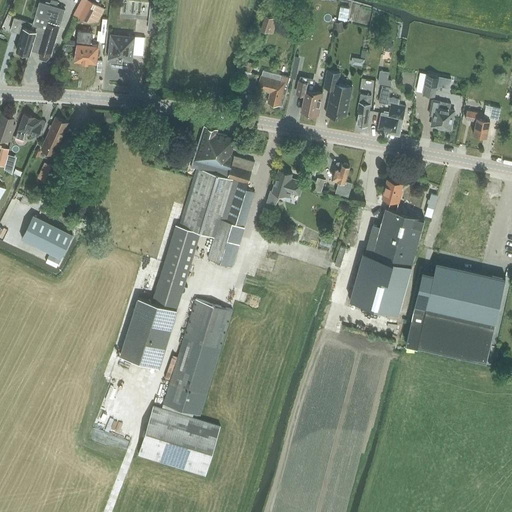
[(40,1),(33,23),(38,25),(31,49),(42,52),(42,54),(49,56),(50,54),(52,55),(65,8),(57,6),(58,1),(54,0),(51,0),(50,4),(40,1)]
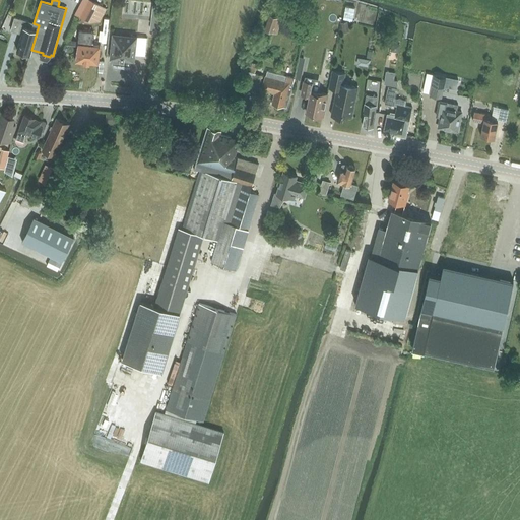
[(107,9),(88,0),(81,0),(74,15),(89,23),(100,22),(100,21),(107,9)]
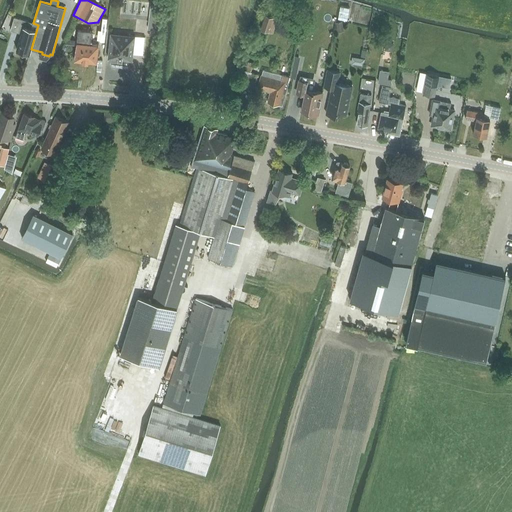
[(348,14),(351,2),(342,1),(340,12),(348,14)]
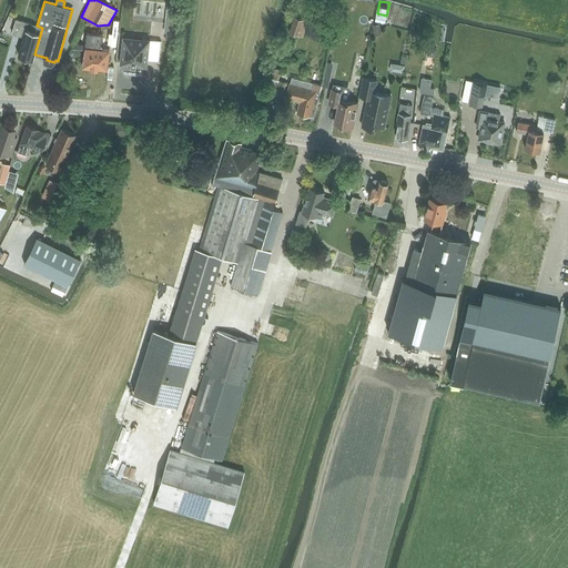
[(303,21),(294,18),(290,33),(298,36),(303,21)]
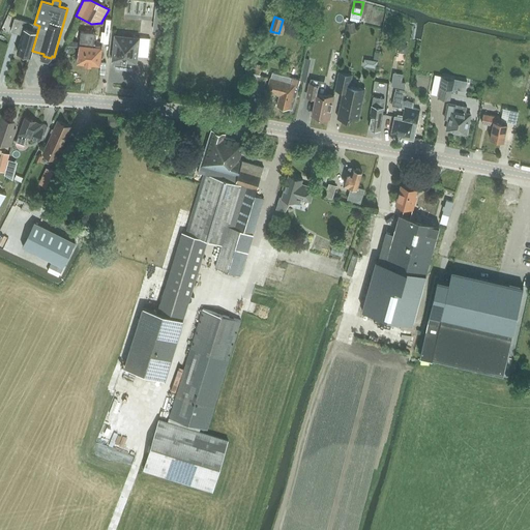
[(39,26),(33,25),(15,18),(10,32),(22,35),(17,52),(31,55),(32,52),(39,26)]
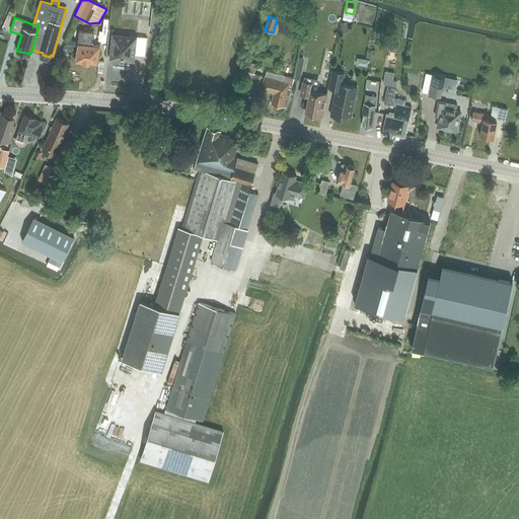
[(79,30),(78,42),(65,41),(65,45),(77,46),(75,61),(90,63),(98,63),(100,48),(112,49),(114,34),(79,30)]
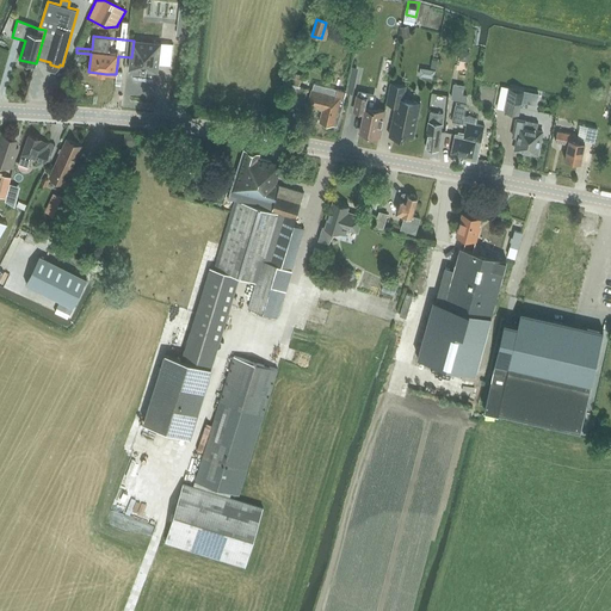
[(161,43),(134,41),(131,57),(130,69),(131,69),(158,72),(158,73),(159,73),(161,43)]
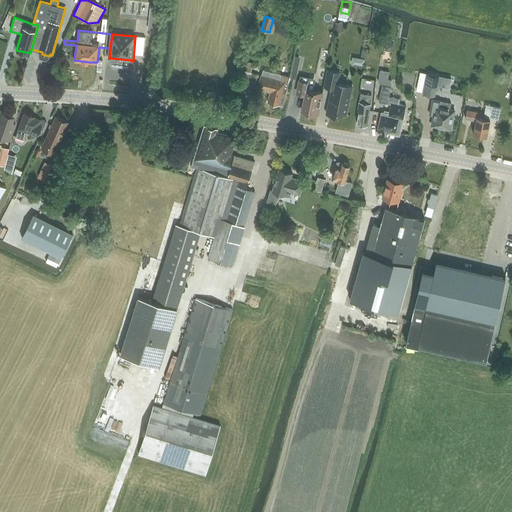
[(361,62),(364,54),(355,50),(352,58),(361,62)]
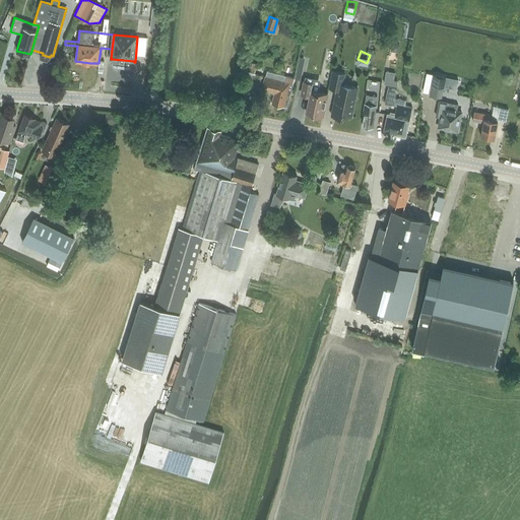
[(266,71),(265,76),(261,90),(274,93),(271,104),(286,107),(295,78),(286,76),(266,71)]
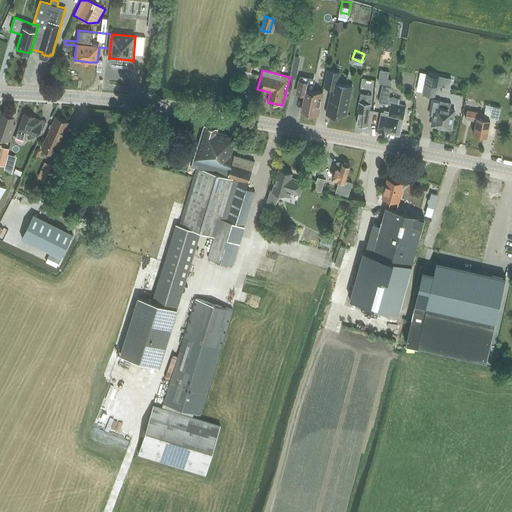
[(332,89),(329,101),(326,114),(337,116),(338,113),(347,115),(353,87),(338,84),(341,73),(328,71),(325,87),(332,89)]
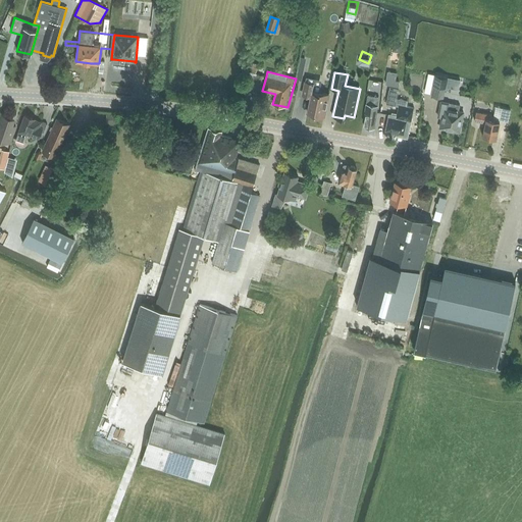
[(396,73),(386,72),(384,86),(398,88),(399,82),(395,82),(396,73)]
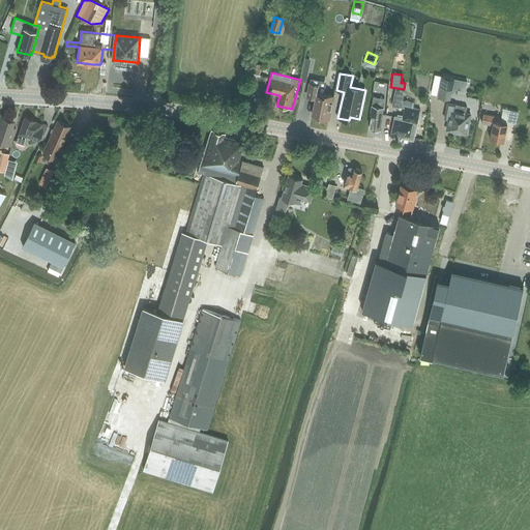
[(431,94),(439,96),(450,98),(455,79),(435,74),(431,94)]
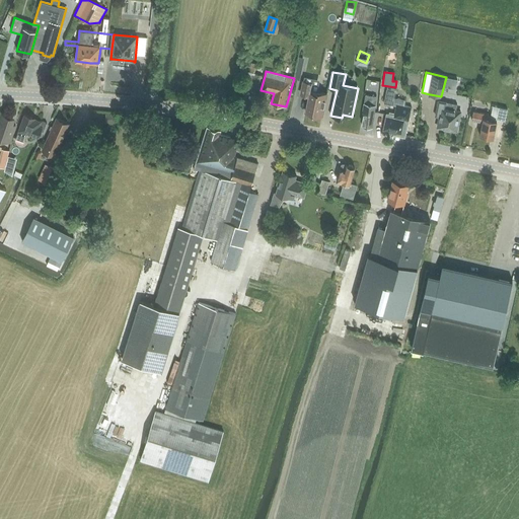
[(262,75),(251,73),(250,77),(253,78),(251,88),(258,89),(262,75)]
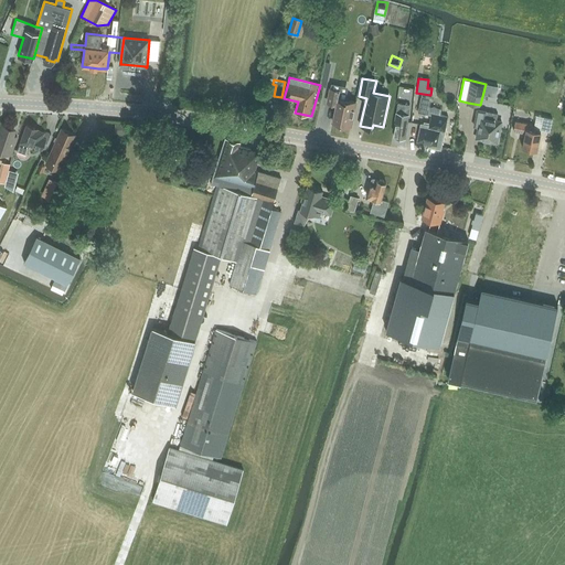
[(331,84),(330,87),(327,103),(336,105),(332,123),(351,127),(356,102),(345,98),(348,87),(331,84)]
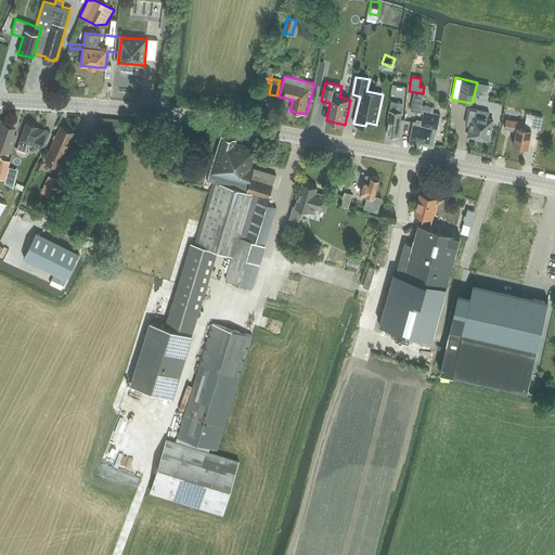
[(434,146),(434,143),(440,115),(435,114),(436,111),(433,110),(433,107),(422,105),(424,95),(413,93),(410,111),(423,113),(421,123),(413,120),(409,140),(420,141),(418,144),(434,146)]
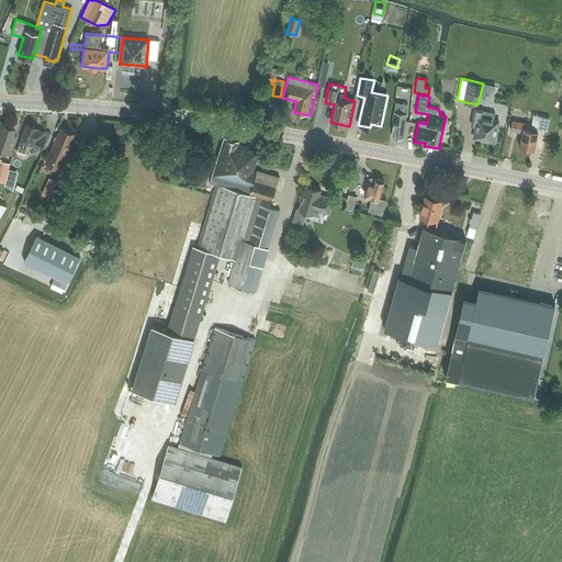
[(406,113),(408,104),(395,103),(394,112),(393,112),(391,123),(393,123),(392,136),(404,137),(407,114),(406,113)]
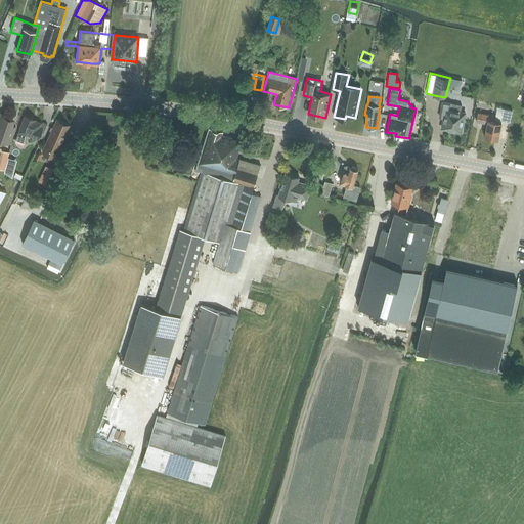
[(443,119),(441,129),(462,133),(466,112),(461,111),(462,105),(442,101),(439,118),(443,119)]
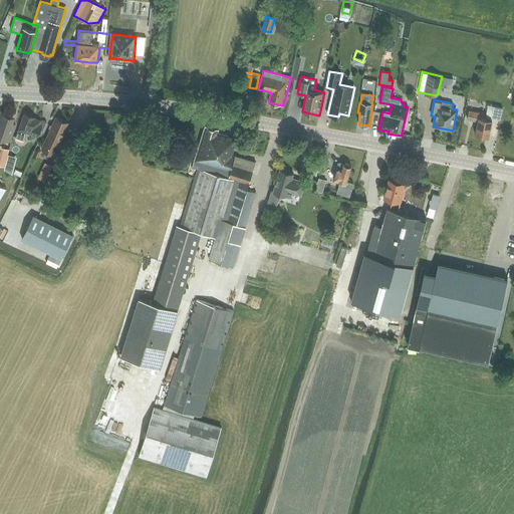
[(494,106),(492,118),(500,120),(503,108),(494,106)]
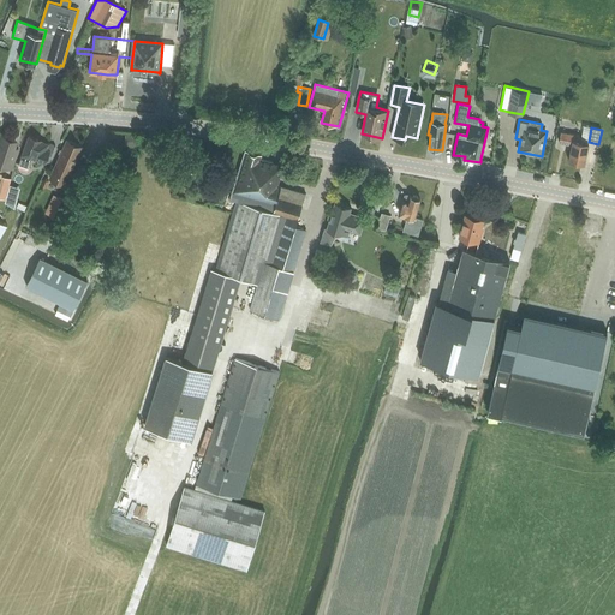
[(561,131),(559,143),(572,145),(568,161),(584,163),(589,143),(580,141),(581,136),(561,131)]
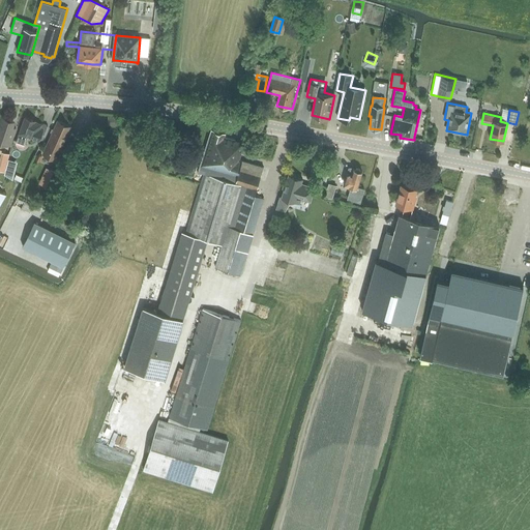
[(16,128),(9,126),(11,119),(0,115),(0,141),(9,145),(16,128)]
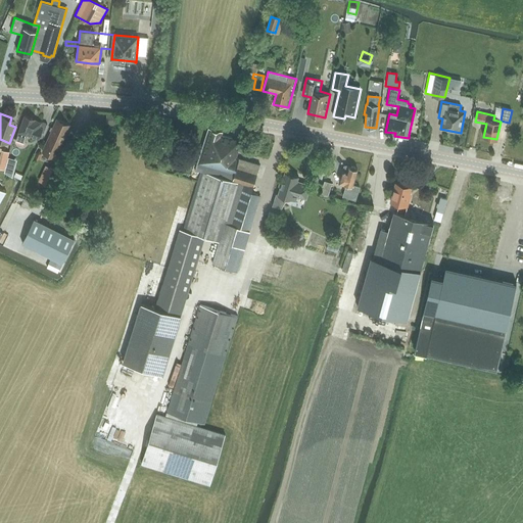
[(25,115),(16,140),(25,143),(28,135),(42,140),(47,125),(25,115)]
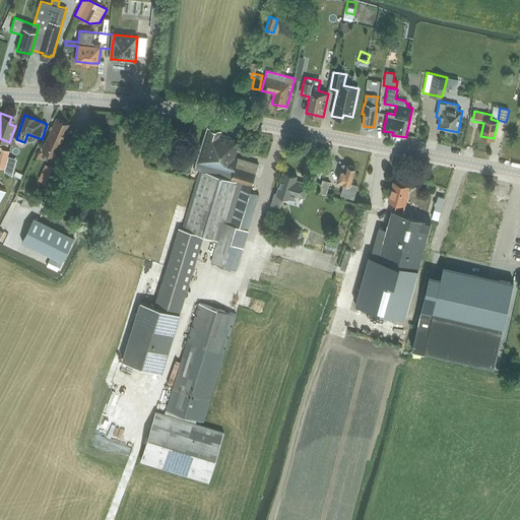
[(57,118),(44,145),(42,151),(55,157),(70,124),(57,118)]
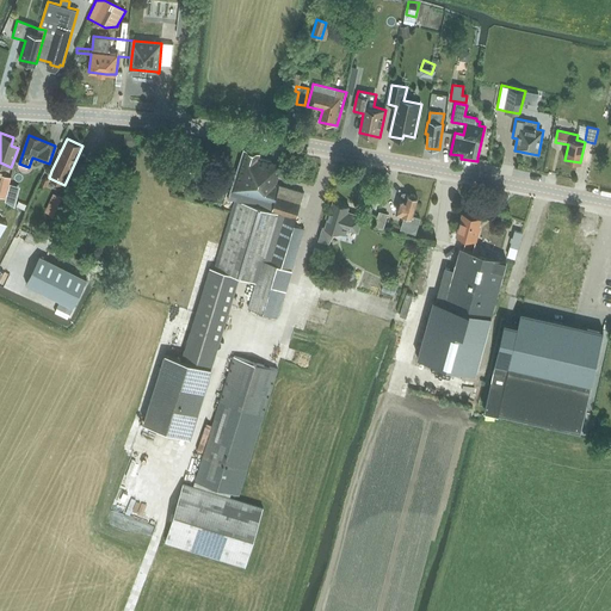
[(187,438),(211,368),(239,276),(255,282),(248,308),(277,318),(303,228),(294,226),(303,193),(276,184),(281,164),(259,158),(260,153),(244,148),(228,198),(230,201),(235,202),(215,267),(210,266),(183,357),(166,352),(141,423),(187,438)]
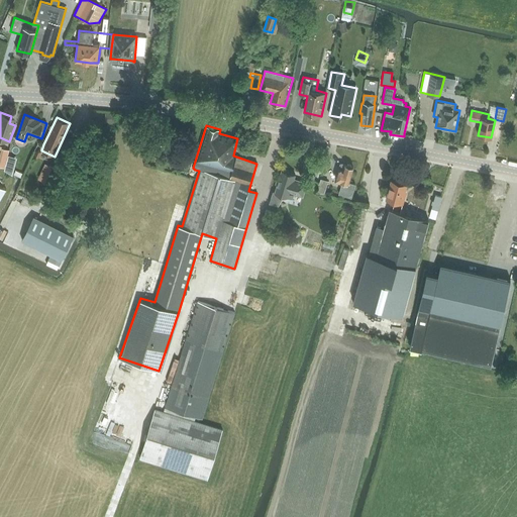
[(0,151),(0,161),(7,162),(10,143),(2,141),(0,151)]
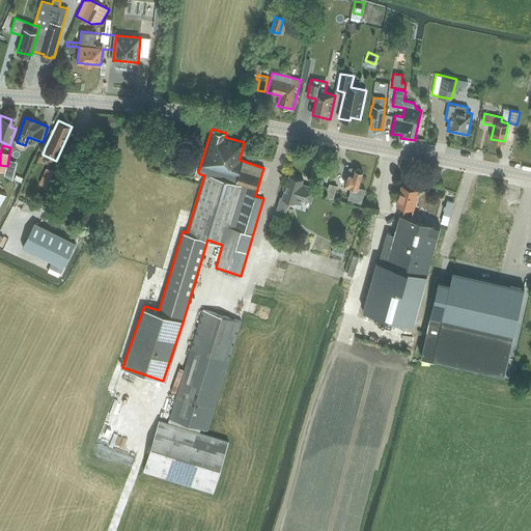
[(365,189),(359,187),(363,171),(355,169),(353,174),(348,173),(344,185),(353,187),(350,199),(362,202),(365,189)]
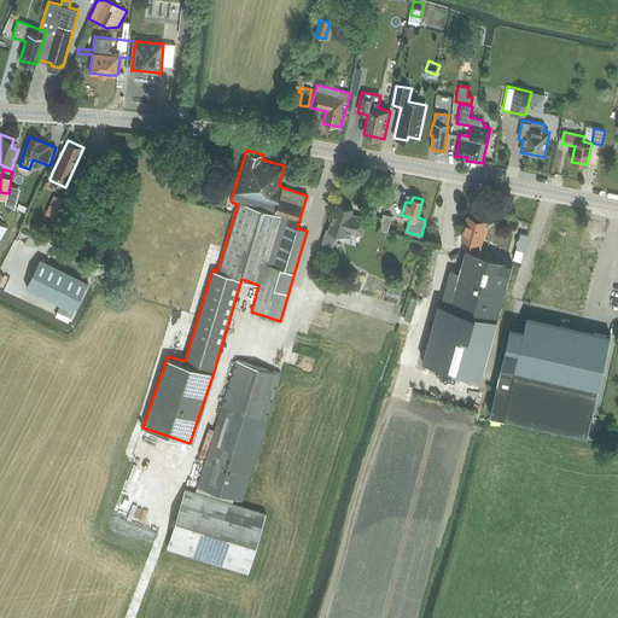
[(65,202),(58,198),(50,215),(58,219),(65,202)]
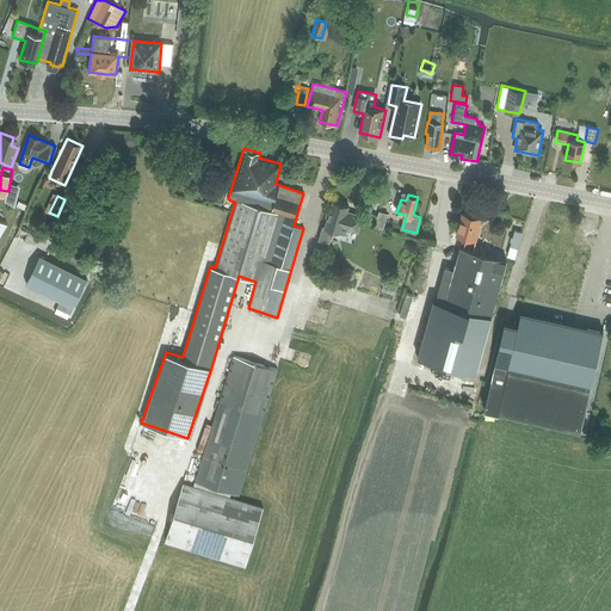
[(358,234),(363,216),(347,211),(349,207),(332,202),(323,228),(320,242),(328,245),(335,233),(346,235),(347,230),(358,234)]
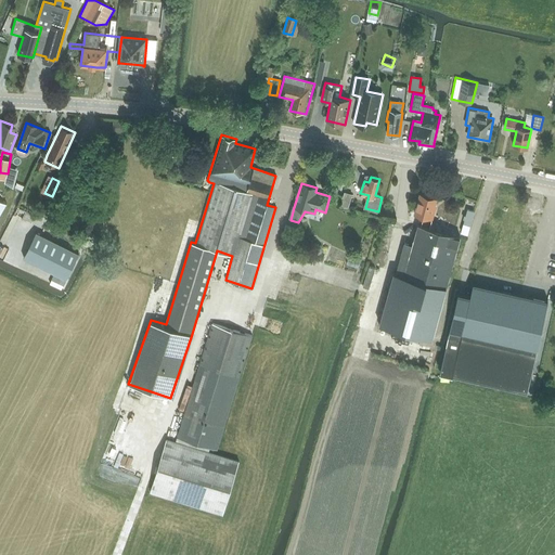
[(345,192),(340,206),(348,208),(352,194),(345,192)]
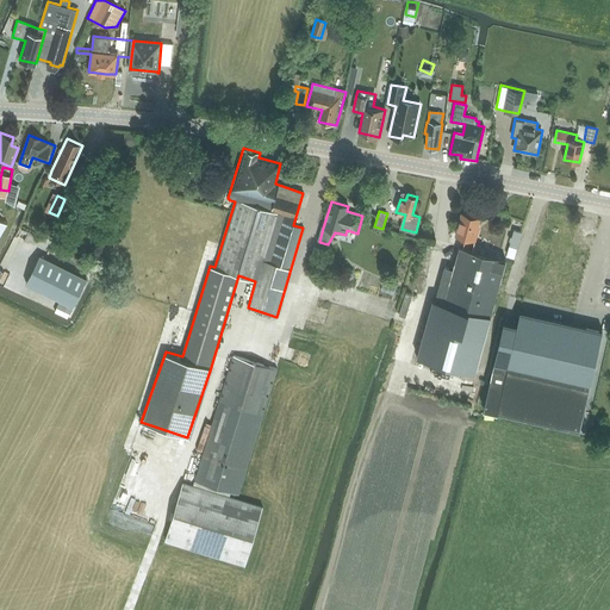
[(490,316),(505,259),(472,249),(474,240),(477,232),(475,231),(479,218),(462,213),(456,235),(466,237),(464,247),(459,247),(443,303),(490,316)]
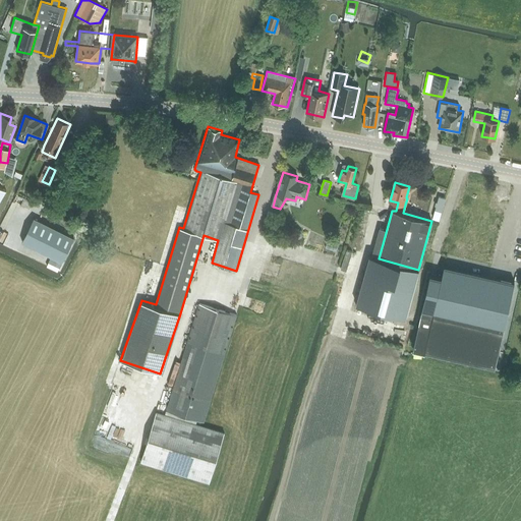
[(440,190),(433,215),(441,216),(446,191),(440,190)]
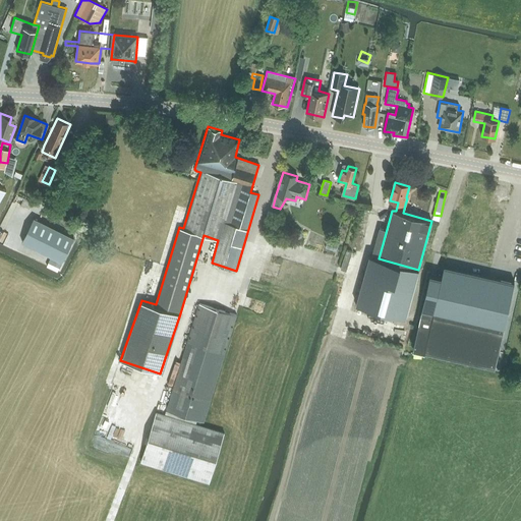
[(74,237),(35,217),(22,240),(63,261),(74,237)]
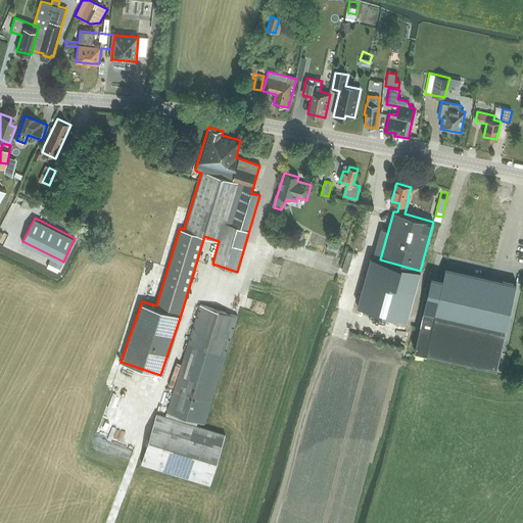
[(265,233),(262,255),(273,257),(274,254),(334,264),(337,238),(330,237),(329,243),(265,233)]
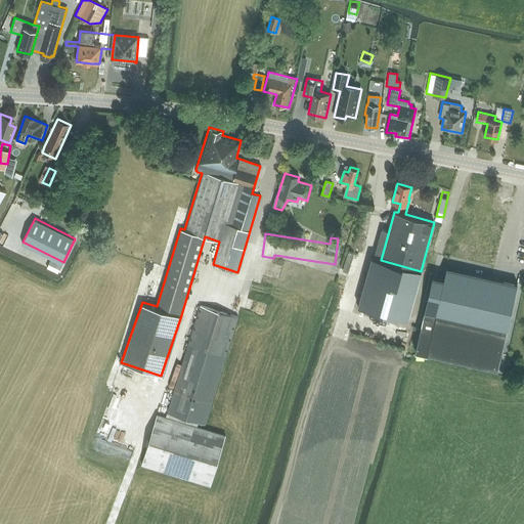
[(421,271),(381,260),(373,258),(358,307),(407,320),(421,271)]
